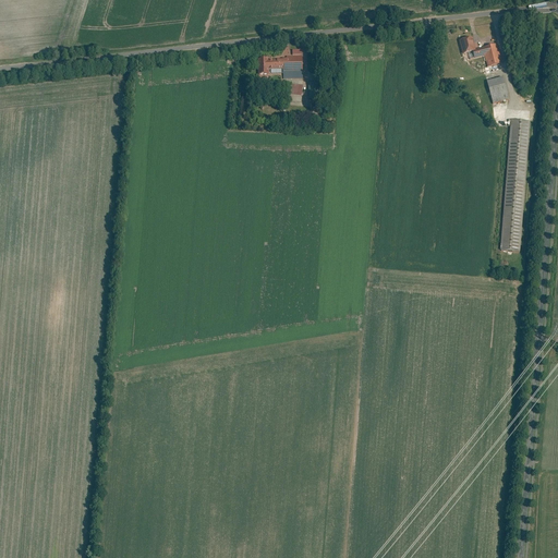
[(487,61),(485,62),(486,68),(504,63),(498,44),(477,49),(475,38),(461,41),(465,56),(471,53),(472,60),(486,57),(487,61)]
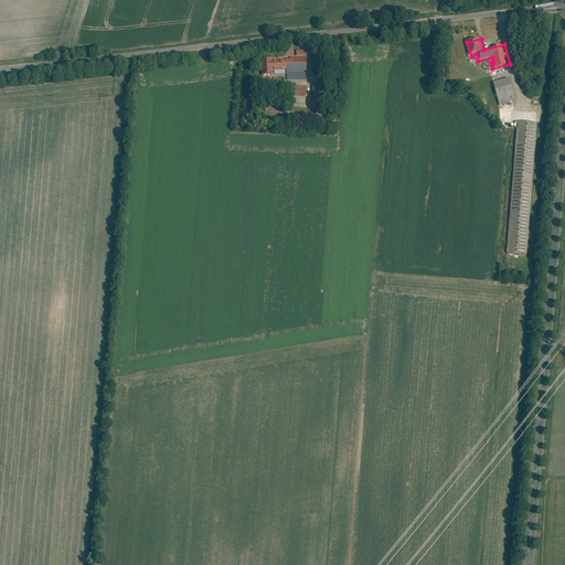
[(264,61),(264,76),(288,76),(288,80),(308,80),(307,56),(287,56),(287,60),(264,61)]
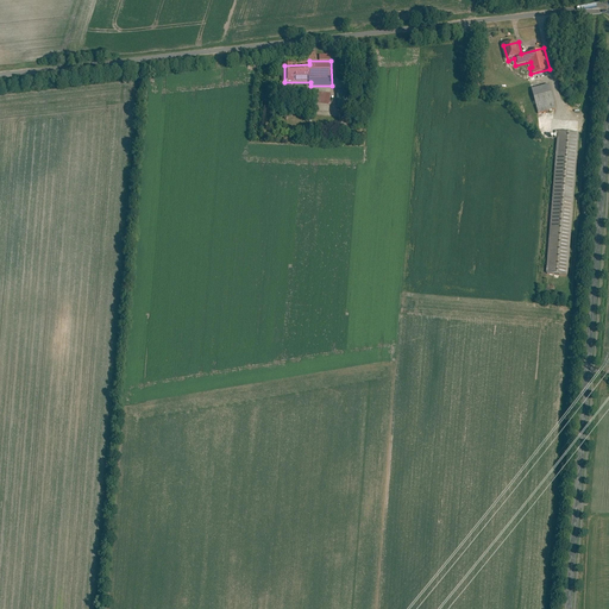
[(506,75),(512,95),(535,88),(531,74),(529,68),(506,75)]
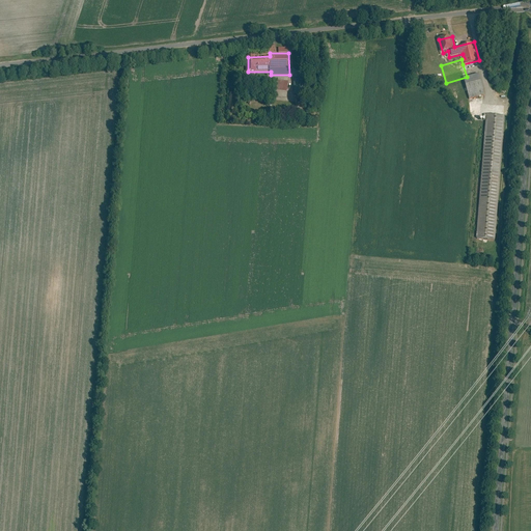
[(466,79),(470,100),(485,95),(480,75),(466,79)]
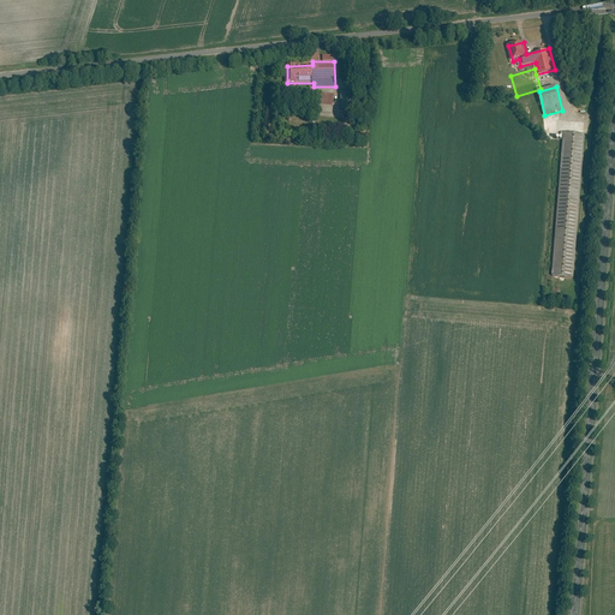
[(342,93),(342,109),(353,109),(353,91),(342,93)]
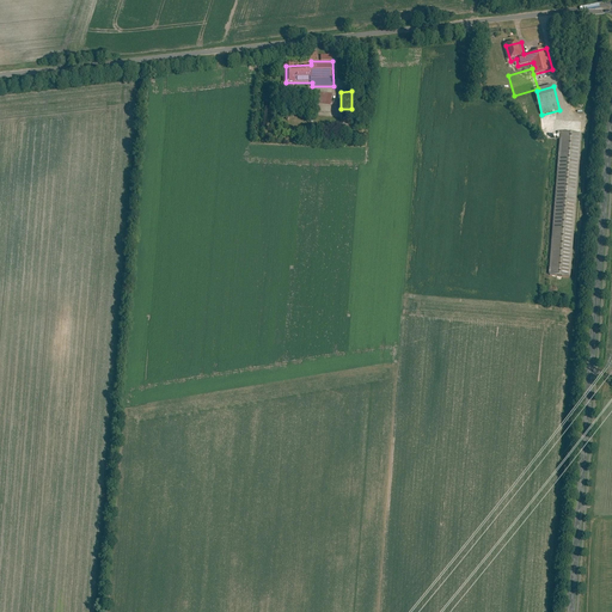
[(317,92),(316,104),(332,106),(334,95),(317,92)]
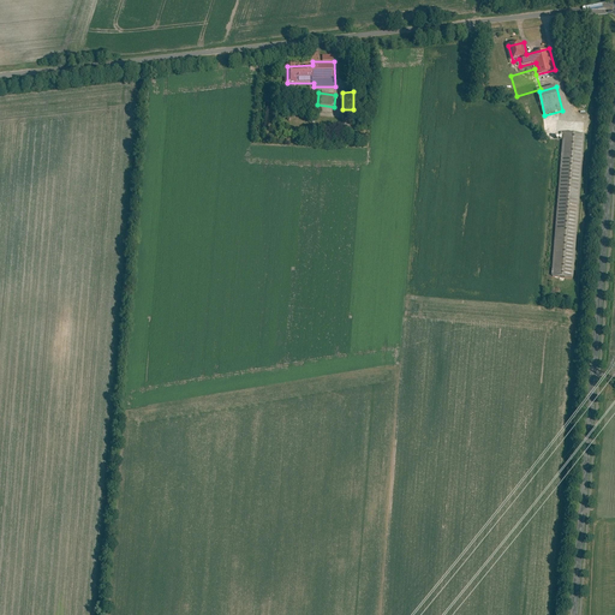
[(575,276),(585,132),(563,131),(553,275),(575,276)]
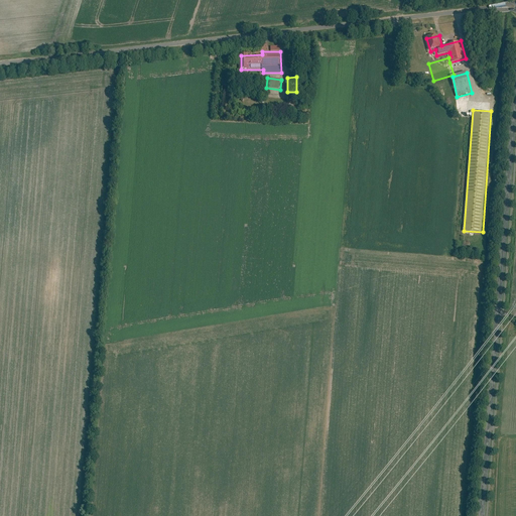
All buildings are outlined.
